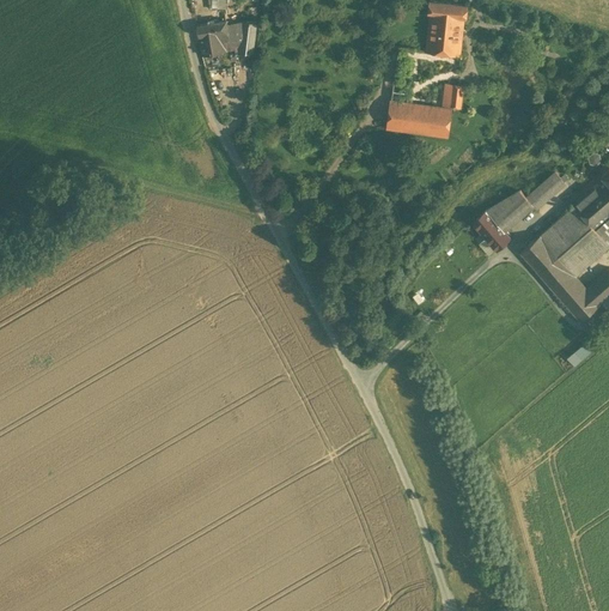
[(207,0),(207,10),(225,10),(224,0),(207,0)]
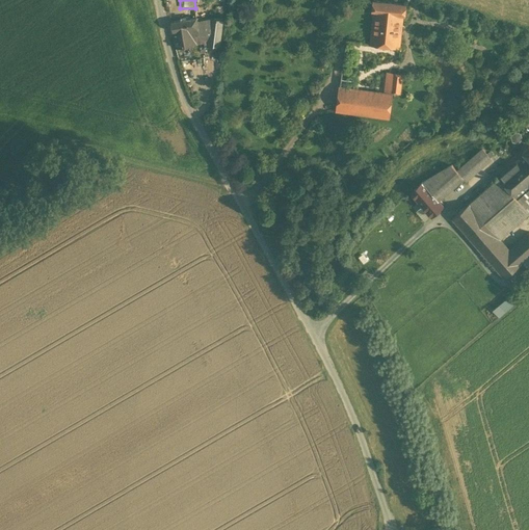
[(373,1),(368,46),(401,50),(406,5),(373,1)]
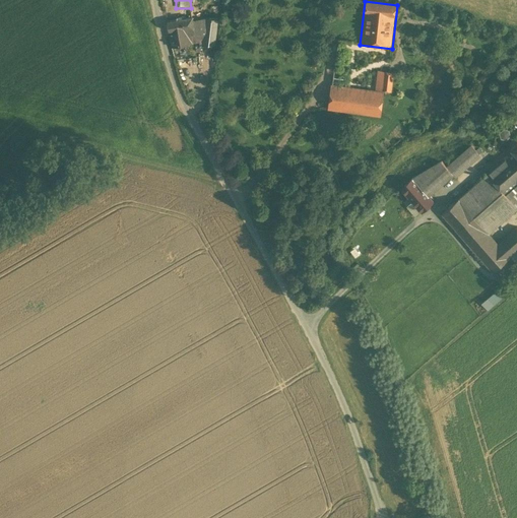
[(191,17),(166,20),(170,49),(195,46),(195,43),(192,22),(191,17)]
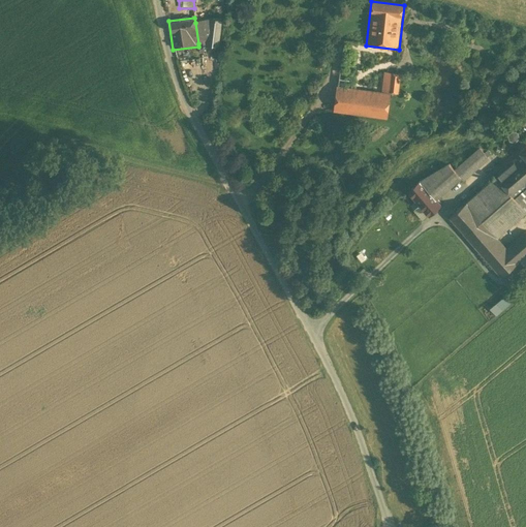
[(207,47),(218,48),(222,20),(210,19),(210,21),(207,42),(207,47)]
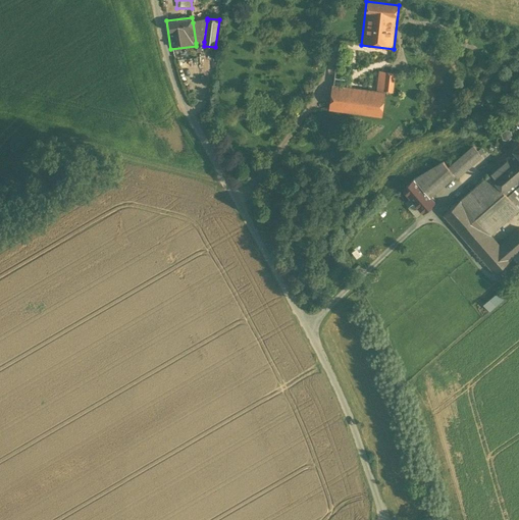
[(207,20),(193,22),(196,43),(204,42),(207,20)]
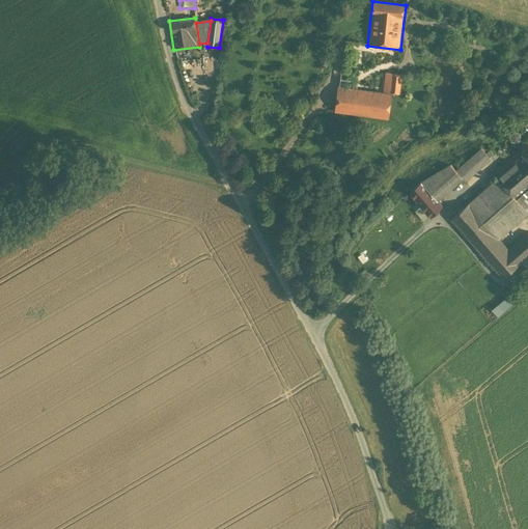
[(437,51),(434,55),(448,63),(451,58),(437,51)]
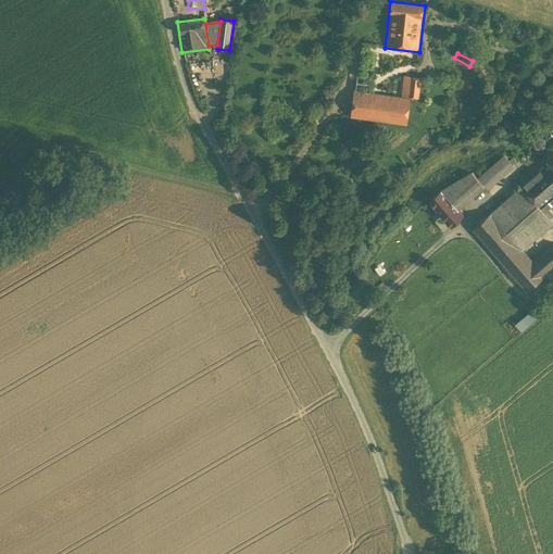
[(403,76),(400,98),(354,92),(351,120),(407,127),(411,100),(418,101),(420,78),(403,76)]
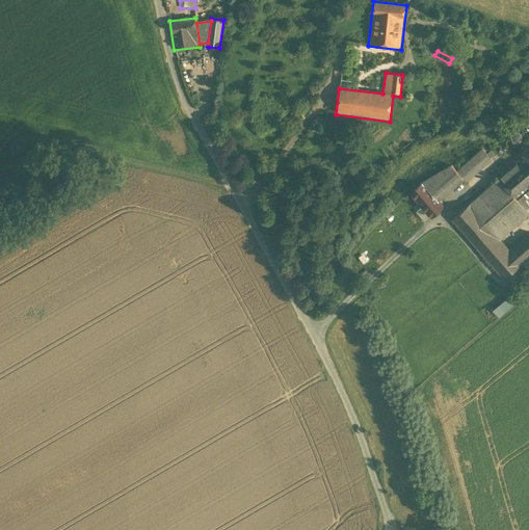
[(528,151),(451,219),(507,284),(528,265),(528,230),(524,223),(528,218),(528,151)]
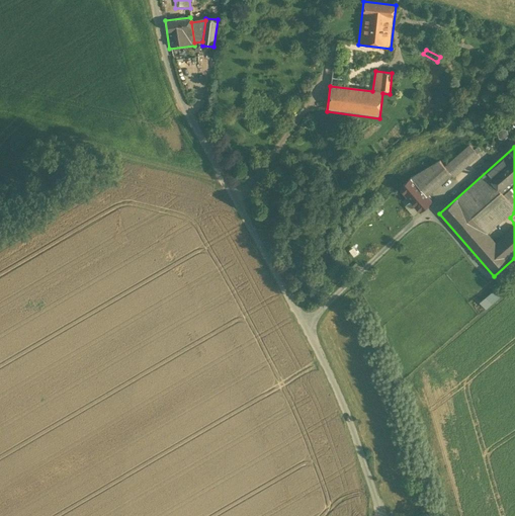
[(479,158),(468,147),(445,167),(452,176),(455,179),(479,158)]
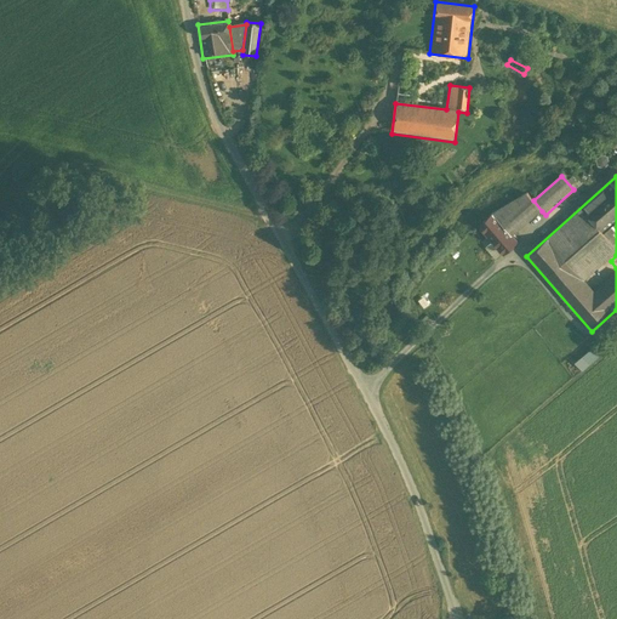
[(533,200),(525,193),(490,214),(492,216),(510,238),(542,211),(533,200)]
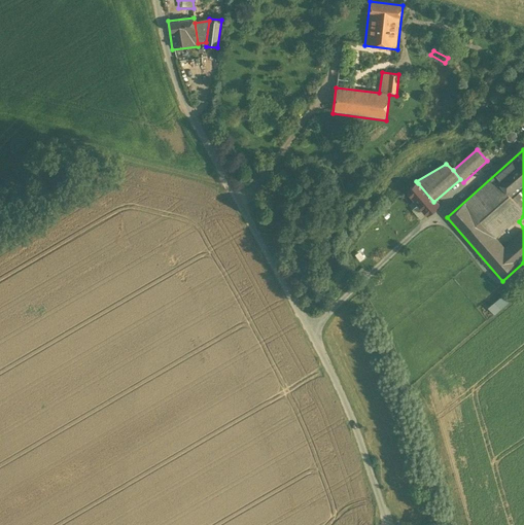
[(406,194),(426,218),(439,208),(433,202),(418,183),(406,194)]
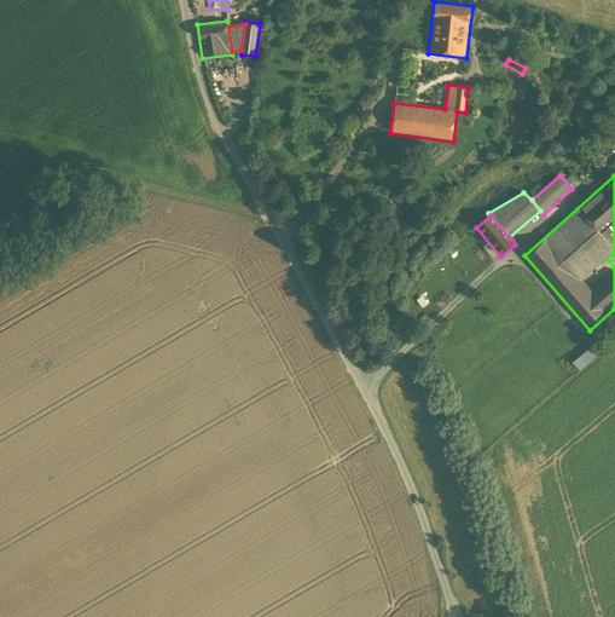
[(578,370),(595,356),(581,340),(564,355),(578,370)]
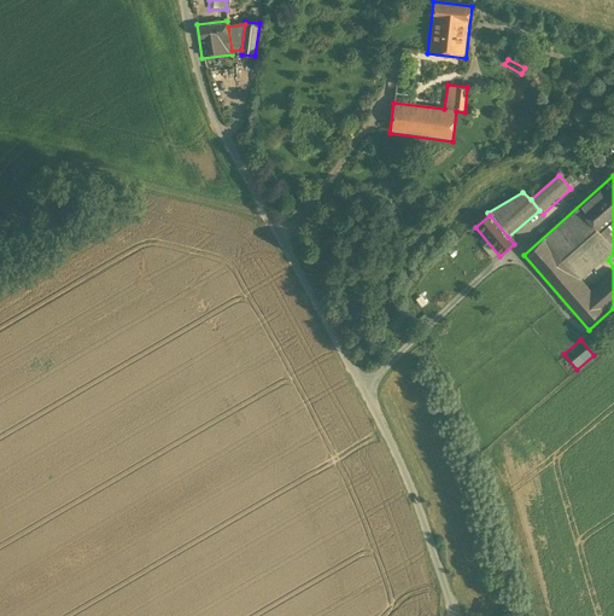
All buildings are outlined.
